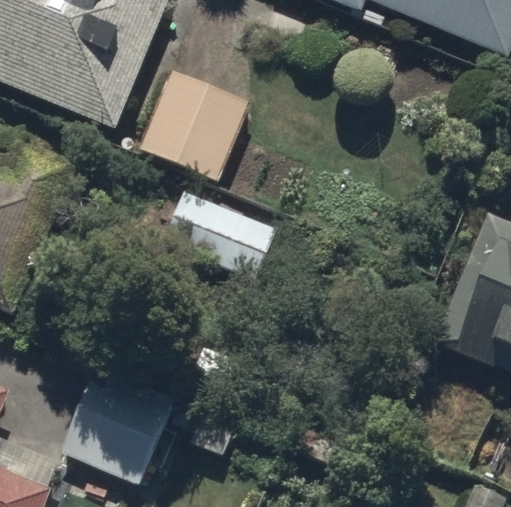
[(0,0),(0,80),(115,128),(166,0),(0,0)]
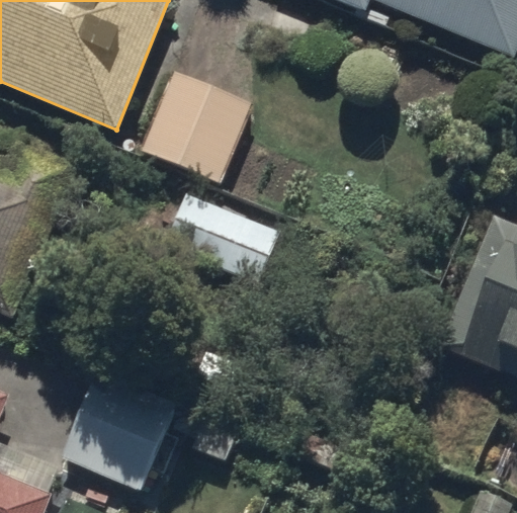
[(336,0),(516,71),(516,0),(336,0)]
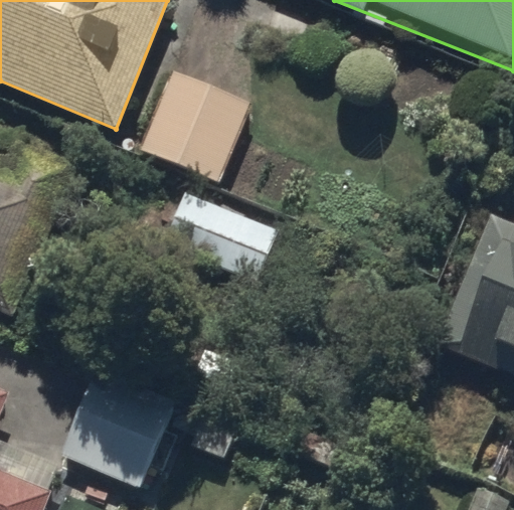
[(251,109),(172,72),(137,148),(216,184),(251,109)]
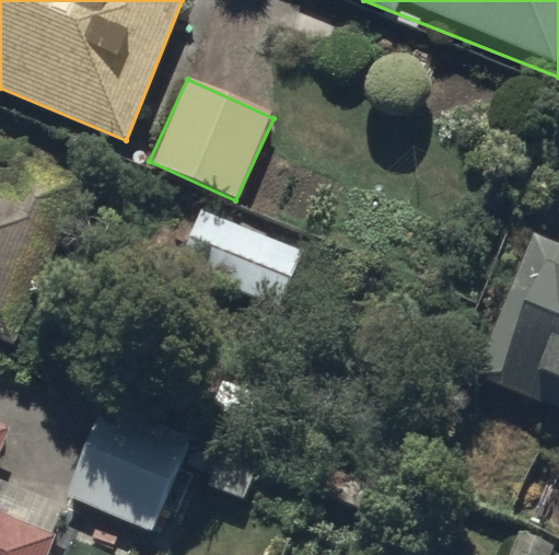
[(0,342),(12,347),(66,212),(0,185),(0,342)]
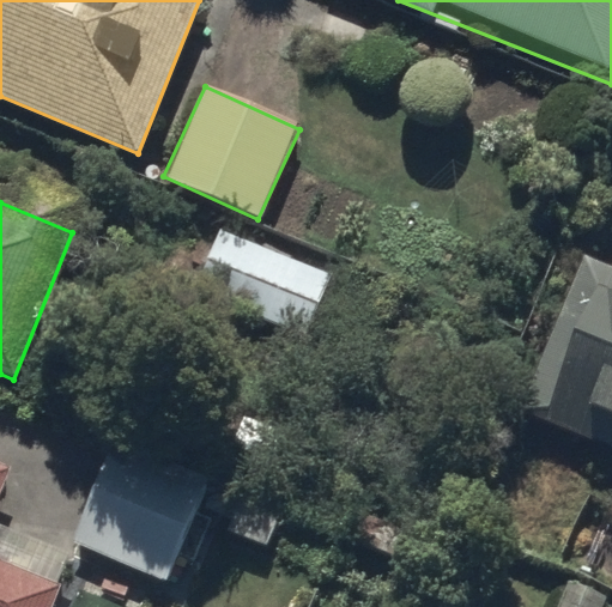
[(223,228),(195,286),(308,338),(334,278),(223,228)]
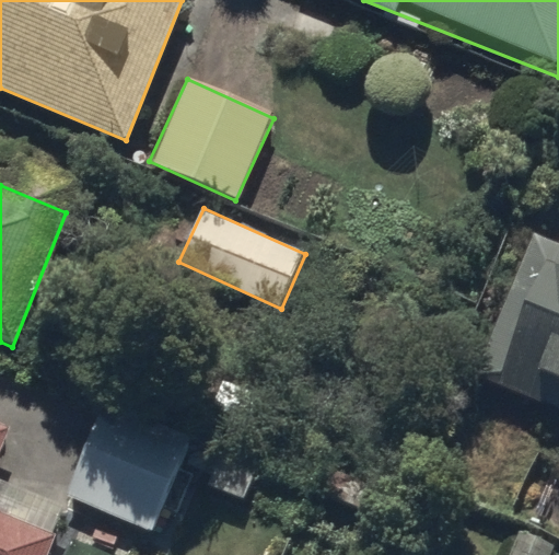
[(558,246),(533,236),(476,379),(558,411),(558,246)]
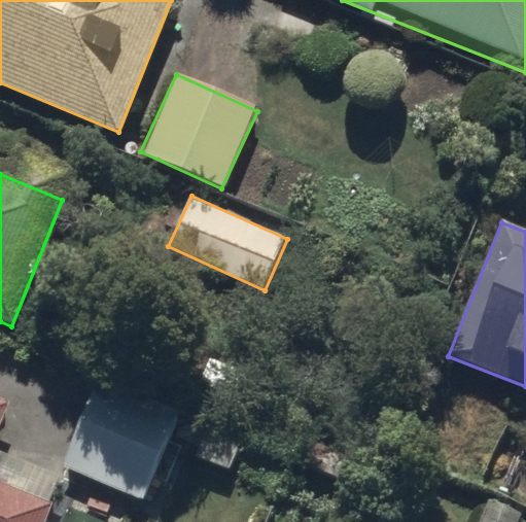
[(178,413),(97,379),(62,464),(143,498),(178,413)]
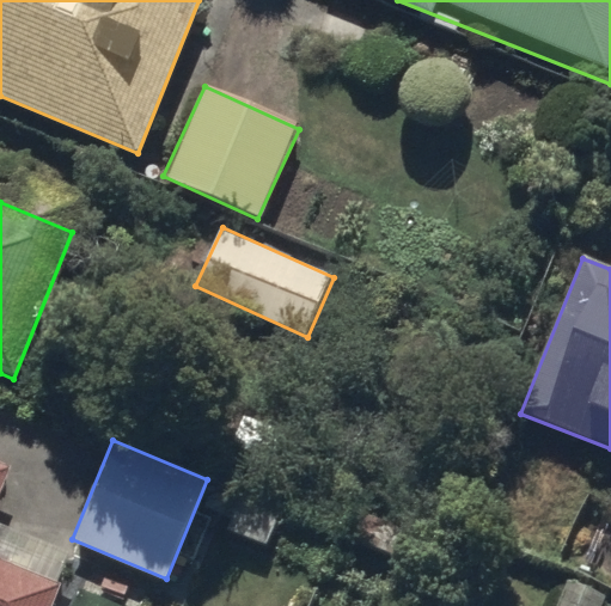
[(0,605),(52,605),(60,587),(0,562),(0,496),(12,467),(0,461),(0,605)]
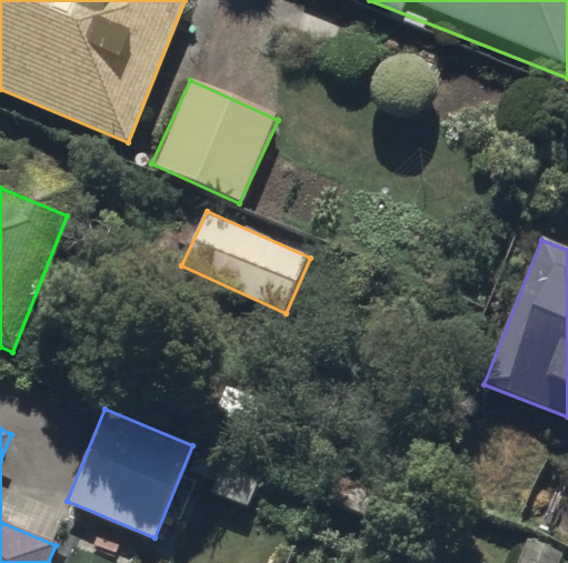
All buildings are outlined.
